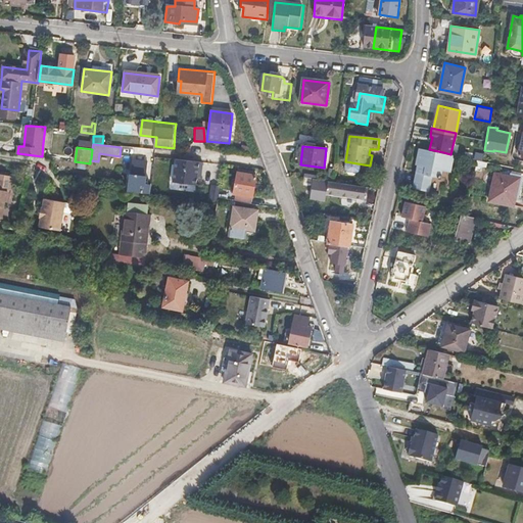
[(450,154),(443,152),(429,149),(419,147),(416,162),(417,162),(416,170),(412,186),(427,190),(431,171),(436,172),(436,174),(440,175),(441,171),(439,171),(440,165),(449,168),(454,154),(450,154)]
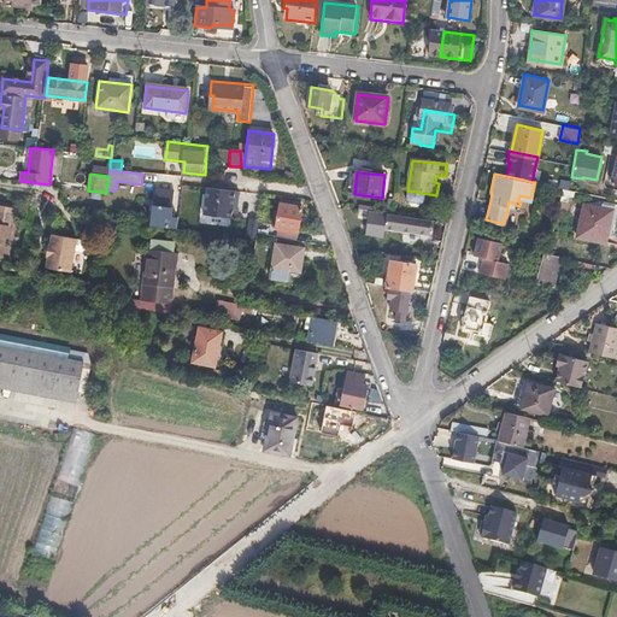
[(171,218),(174,183),(165,183),(164,189),(162,189),(160,199),(163,199),(163,207),(154,206),(152,225),(176,228),(177,218),(171,218)]
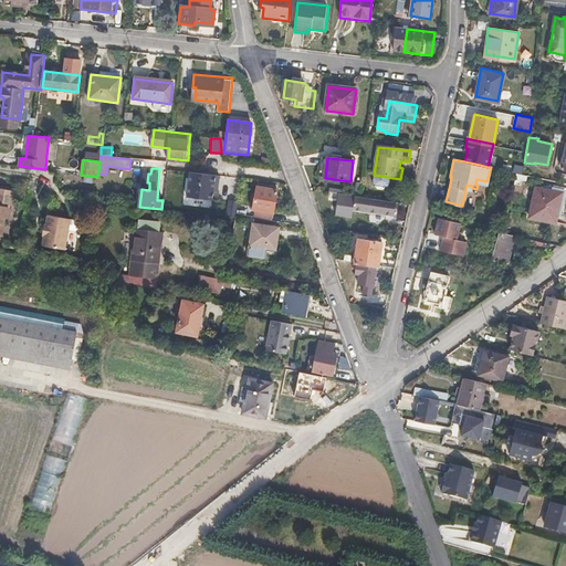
[(218,190),(218,184),(220,174),(190,170),(187,196),(212,198),(213,190),(218,190)]
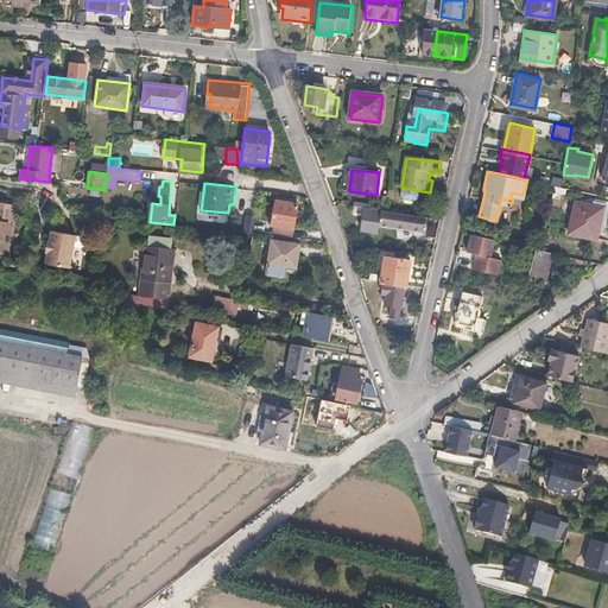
[(591,192),(590,203),(602,206),(603,195),(591,192)]
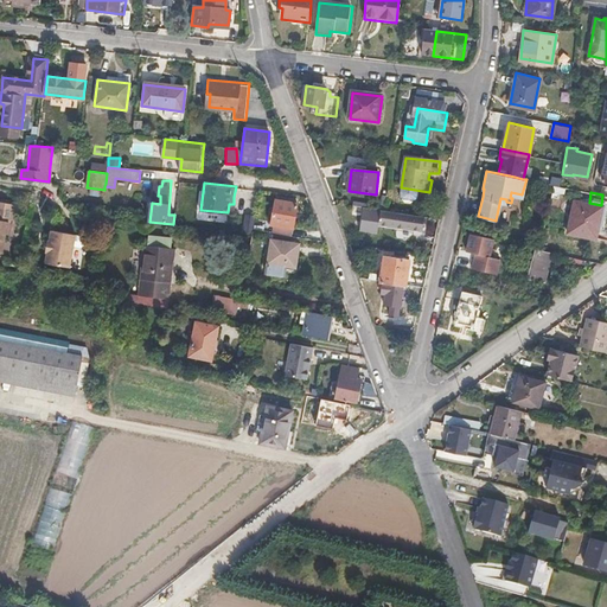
[(0,246),(5,221),(8,221),(11,205),(11,203),(0,199),(0,246)]
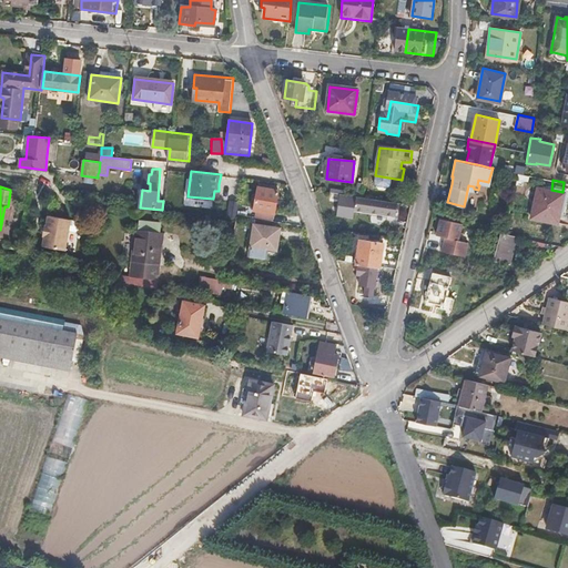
[(556,223),(563,192),(551,190),(536,186),(536,191),(530,217),(549,221),(556,223)]
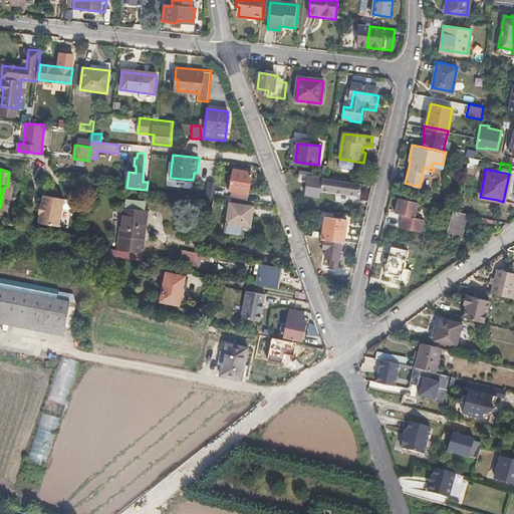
[(252,200),(252,195),(255,174),(237,172),(234,192),(233,197),(252,200)]
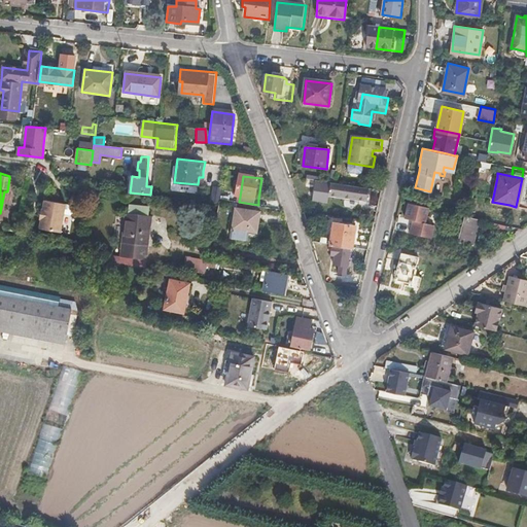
[(316,190),(318,181),(302,179),(301,187),(316,190)]
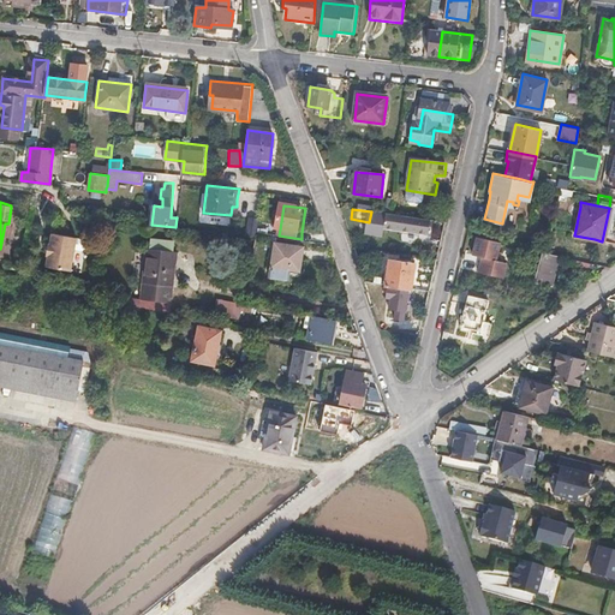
[(424,234),(427,221),(382,214),(380,227),(424,234)]
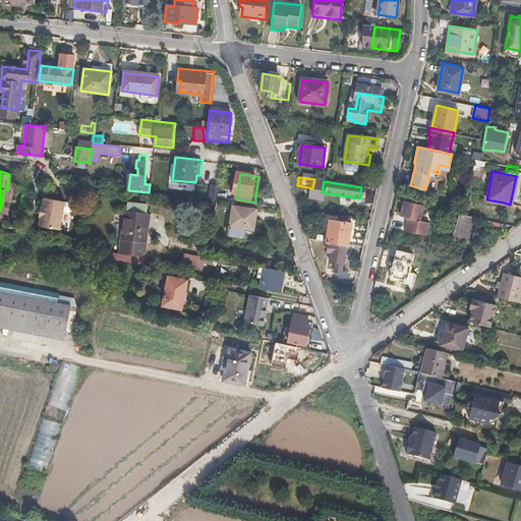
[(217,199),(219,184),(212,183),(210,198),(217,199)]
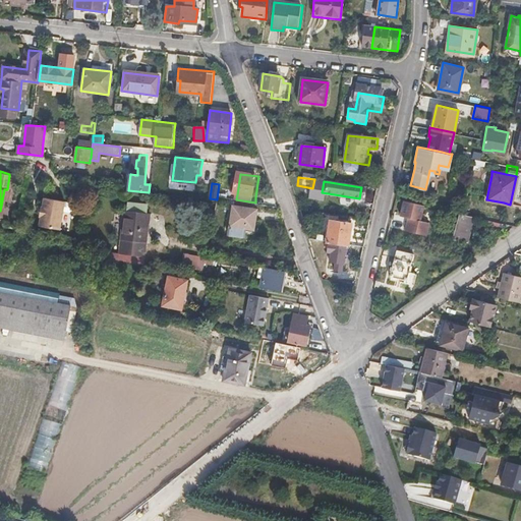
[(70,203),(64,201),(43,197),(42,207),(40,207),(38,217),(40,217),(38,226),(58,230),(61,213),(69,214),(71,212),(72,205),(70,203)]
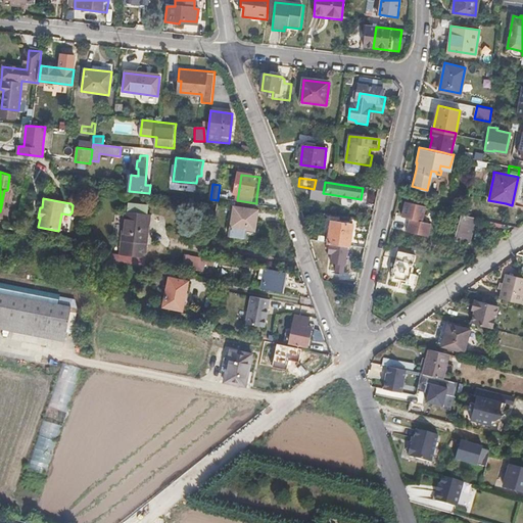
[(430,222),(422,220),(425,205),(406,200),(402,216),(411,218),(408,230),(428,235),(430,222)]
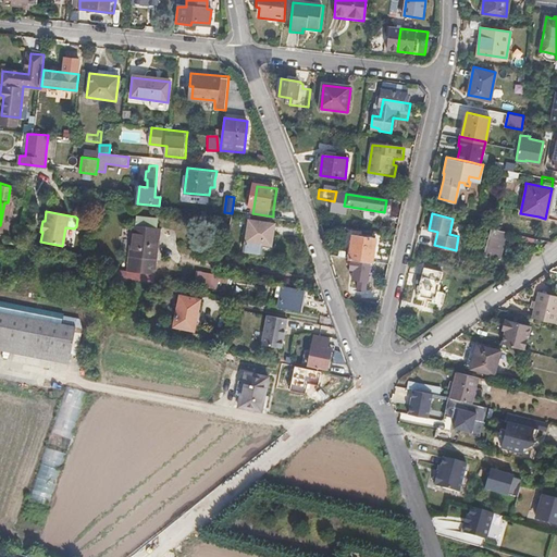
[(155,227),(156,218),(138,215),(138,225),(133,225),(127,271),(155,275),(159,229),(155,227)]
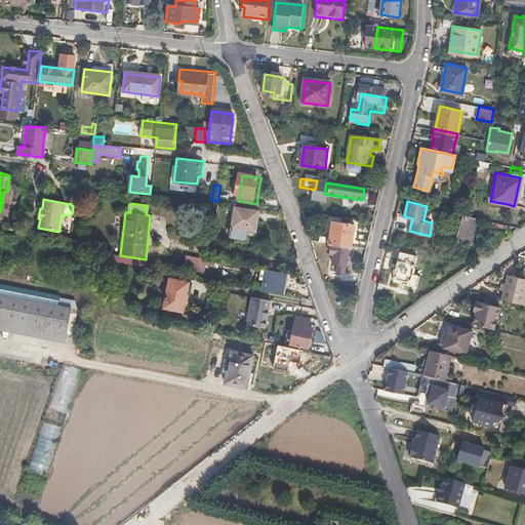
[(255,232),(258,211),(235,208),(231,239),(243,241),(244,231),(255,232)]
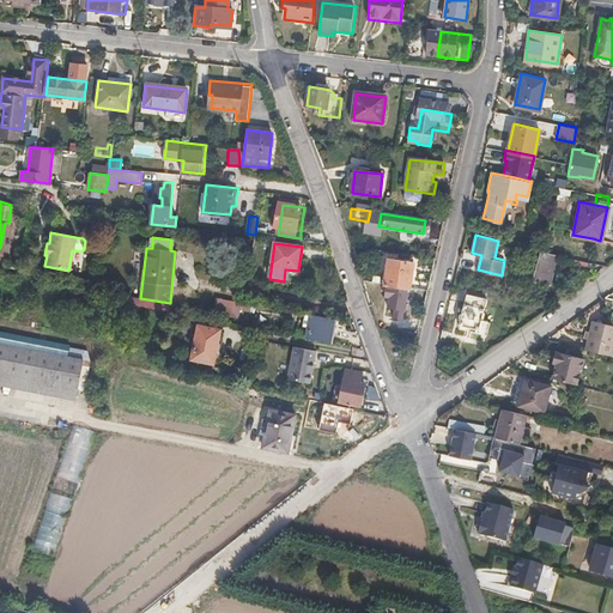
[(533,273),(539,249),(530,248),(525,271),(533,273)]
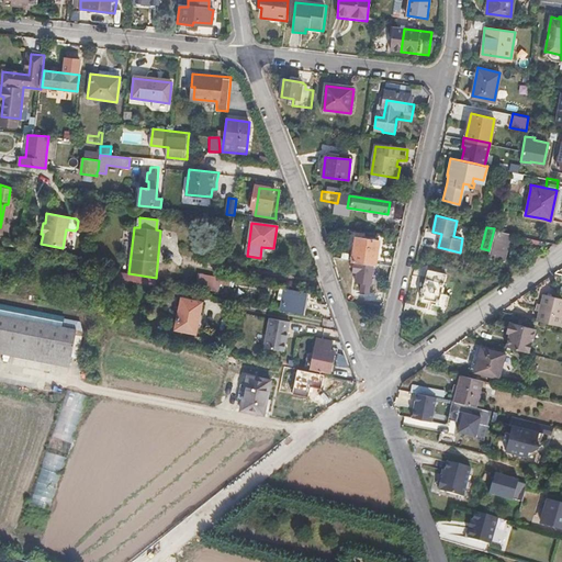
[(503,260),(509,233),(498,229),(494,228),(489,250),(487,257),(503,260)]
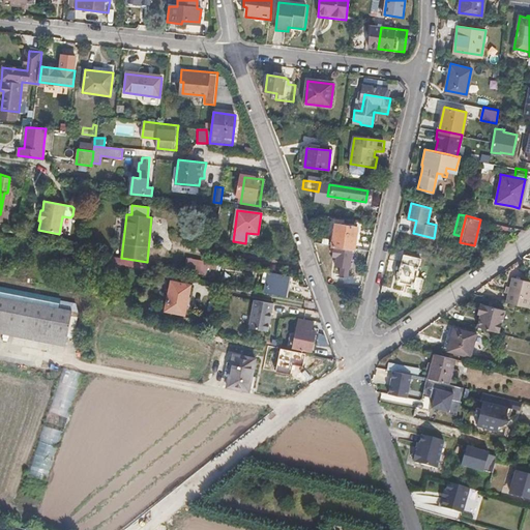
[(510,226),(494,223),(492,230),(508,234),(510,226)]
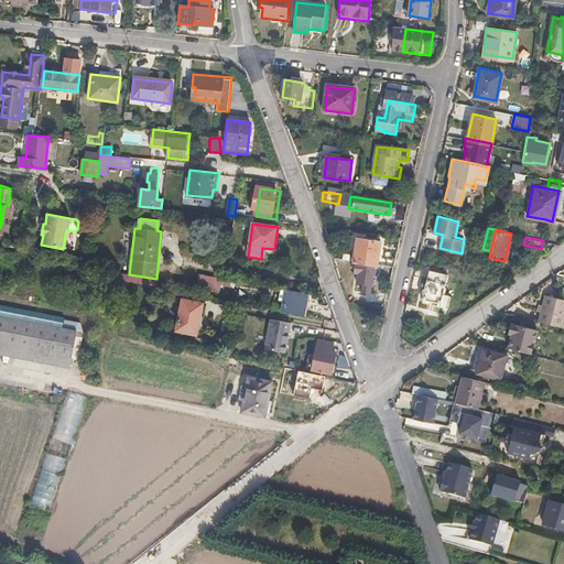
[(372,264),(377,242),(353,239),(348,261),(372,264)]
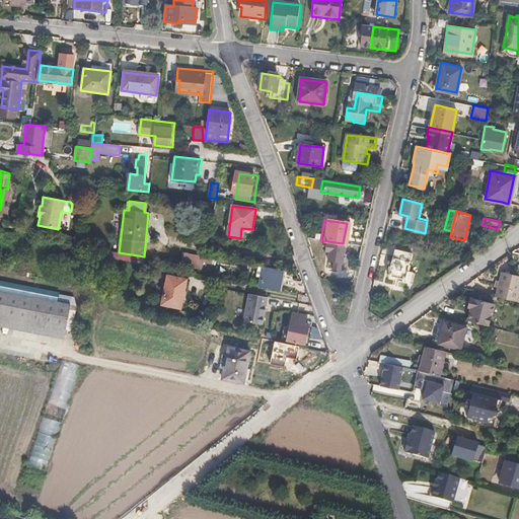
[(406,270),(412,251),(393,247),(387,273),(396,276),(395,279),(412,282),(414,272),(406,270)]
